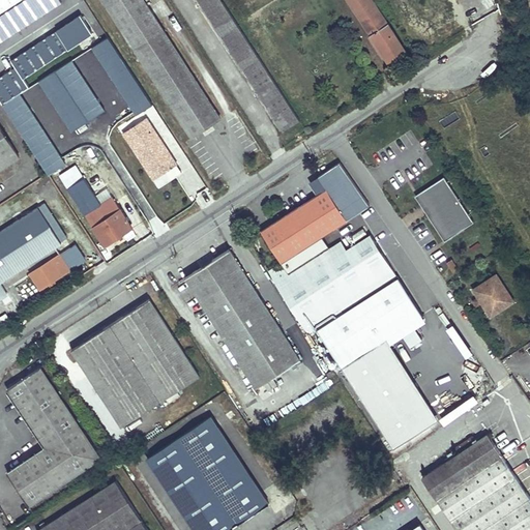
[(0,0),(0,15),(1,17),(26,0),(0,0)]
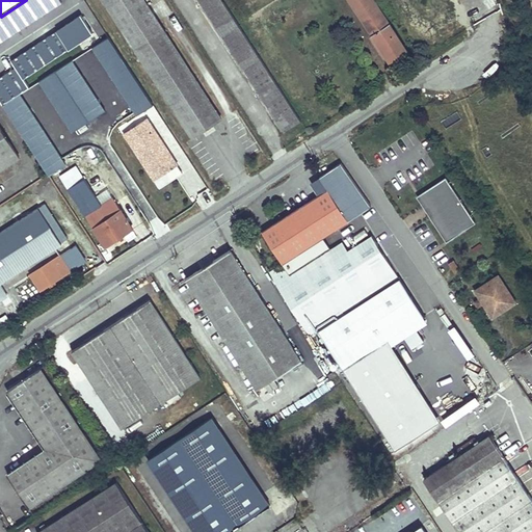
[(60,0),(26,0),(1,17),(0,17),(0,43),(62,3),(60,0)]
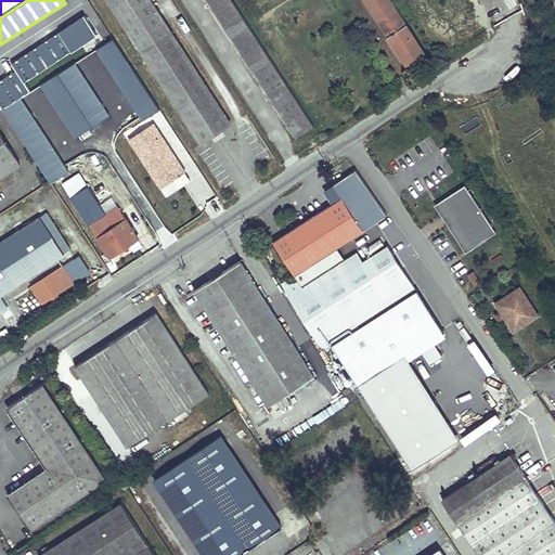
[(107,0),(201,143),(231,124),(151,0),(107,0)]
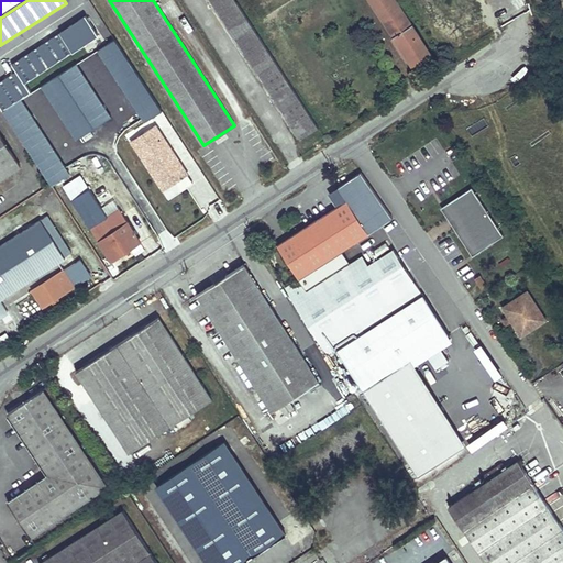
[(210,0),(302,141),(320,129),(235,0),(210,0)]
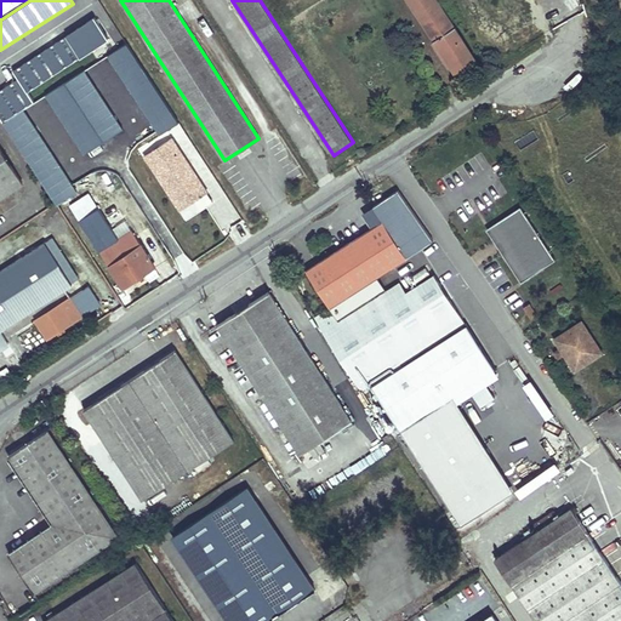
[(437,0),(408,0),(457,77),(478,63),(437,0)]
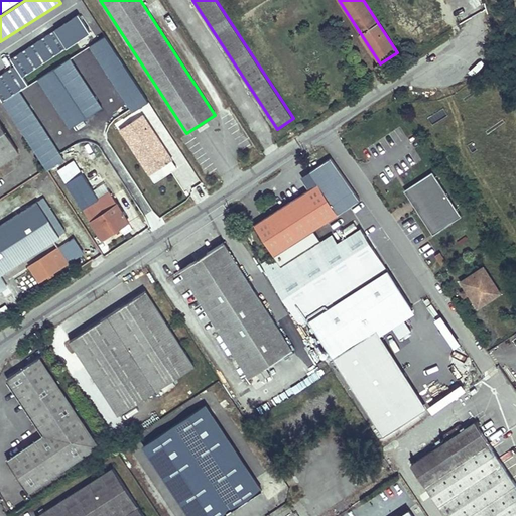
[(80,45),(95,37),(91,30),(77,39),(80,45)]
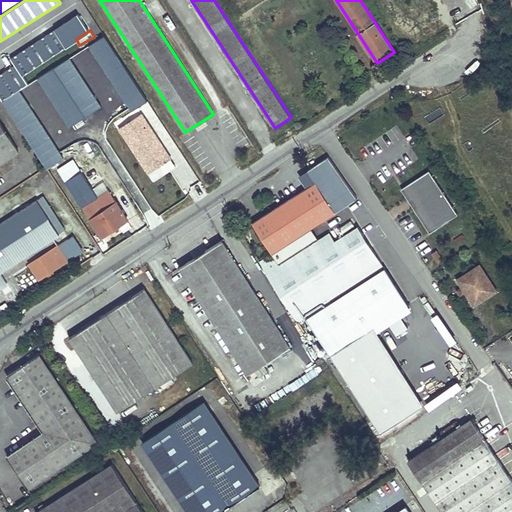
[(139,109),(148,102),(139,89),(130,95),(139,109)]
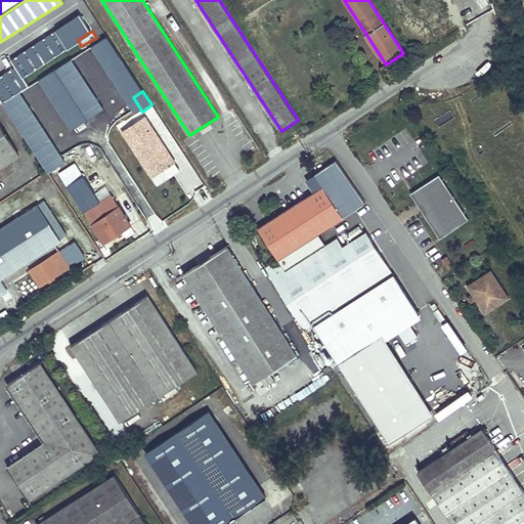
[(153,177),(175,163),(145,116),(122,131),(130,143),(134,141),(145,158),(148,157),(149,159),(143,163),(153,177)]
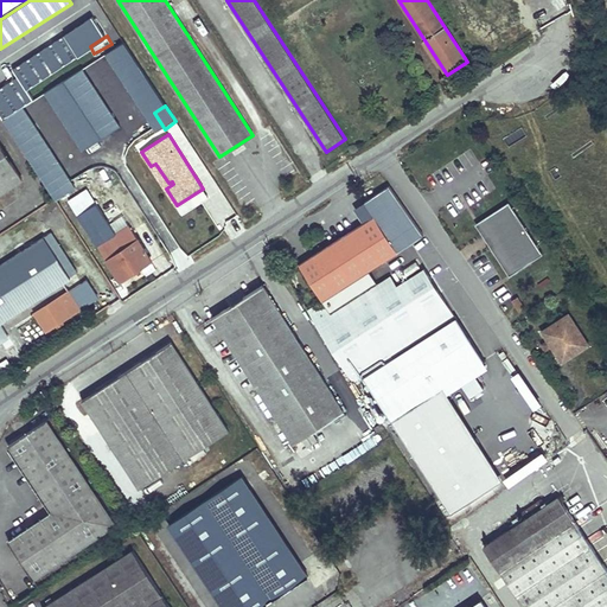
[(0,144),(0,193),(23,179),(0,144)]
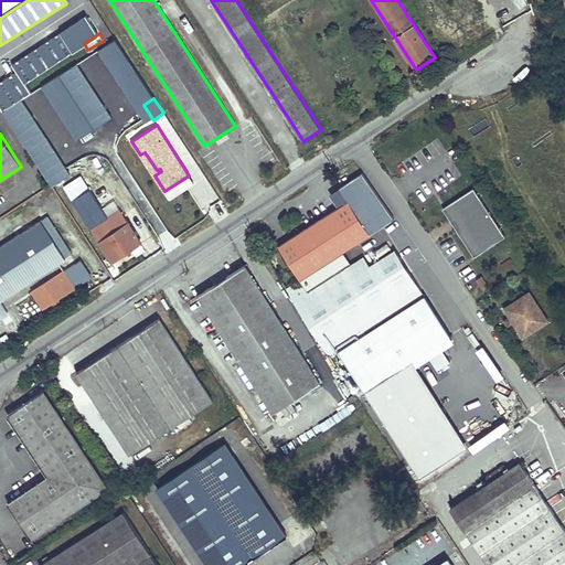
[(140,155),(155,176),(161,171),(160,169),(157,170),(145,152),(140,155)]
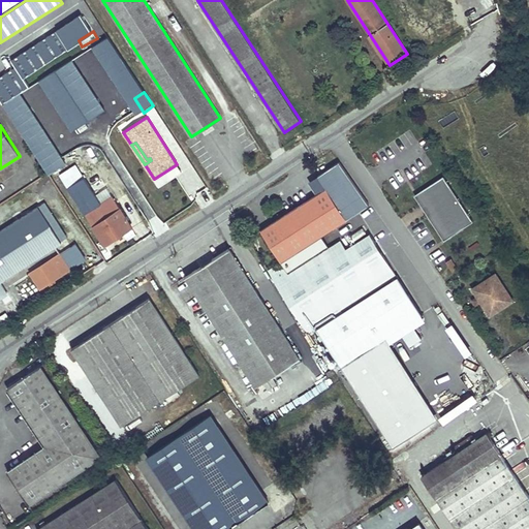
[(169,152),(183,173),(177,177),(191,198),(207,187),(178,146),(169,152)]
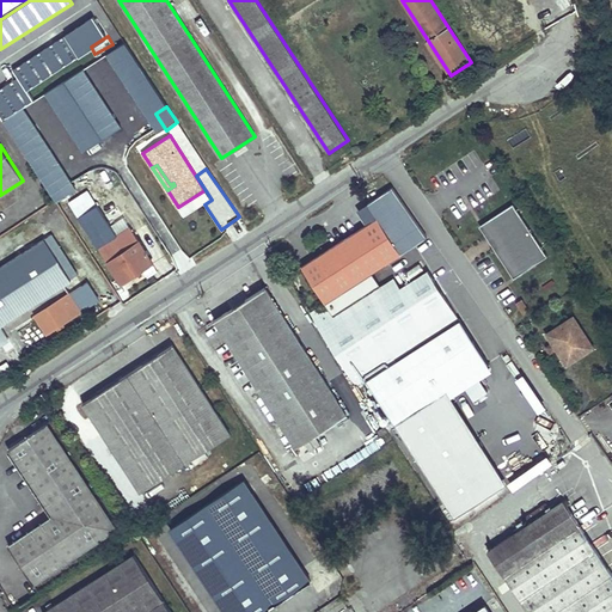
[(373,273),(428,238),(393,188),(369,202),(379,218),(368,225),(303,267),(325,304),(373,273)]
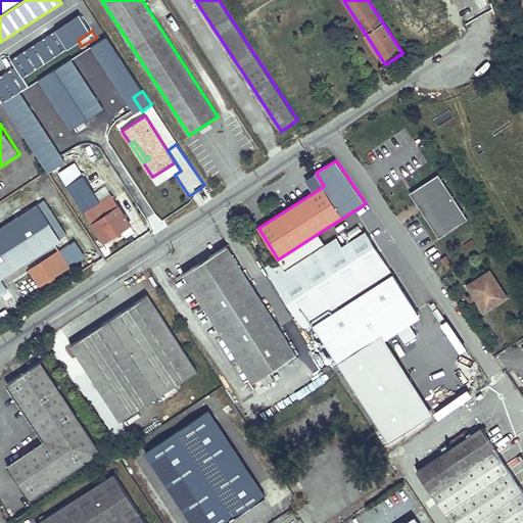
[(324,186),(316,173),(306,179),(315,192),(324,186)]
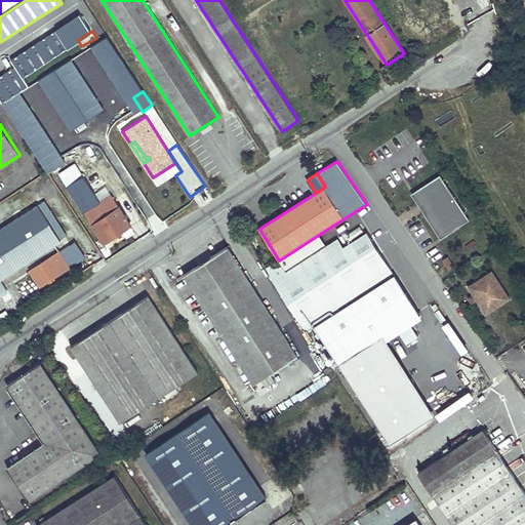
[(440,173),(416,190),(425,202),(426,210),(430,210),(446,235),(470,218),(440,173)]
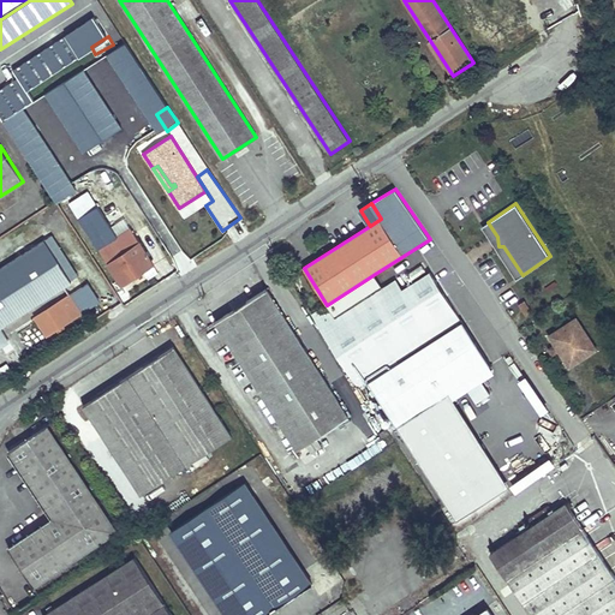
[(97,207),(79,219),(99,249),(102,246),(117,237),(97,207)]
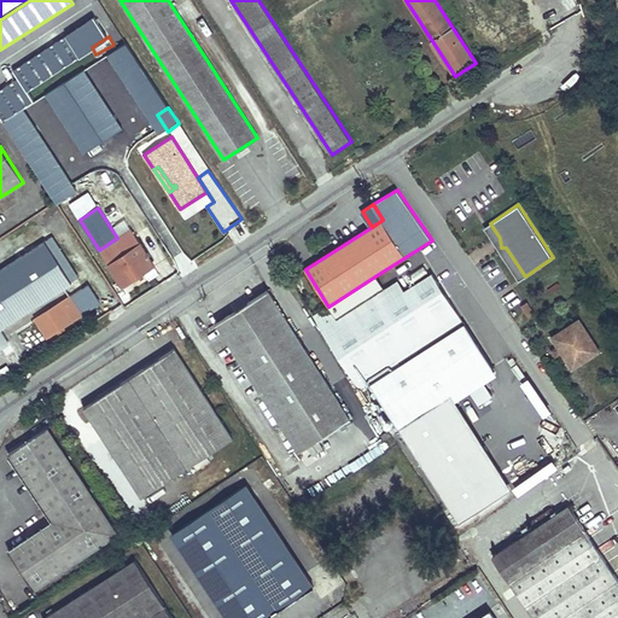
[(490,223),(485,227),(520,280),(525,277),(506,248),(501,248),(500,238),(490,223)]
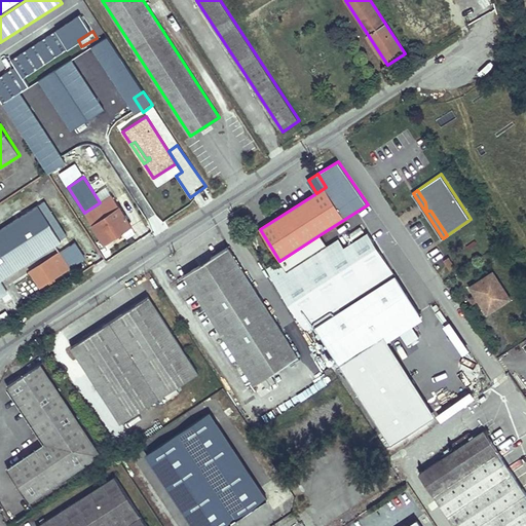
[(90,215),(87,217),(105,243),(130,226),(114,200),(90,215)]
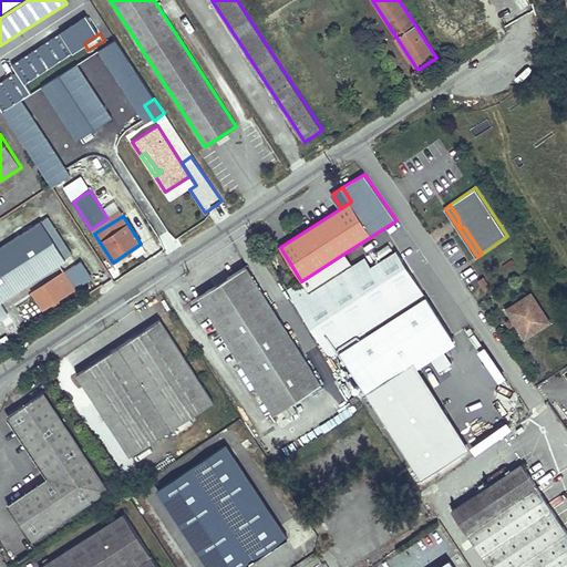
[(0,301),(66,260),(41,222),(0,247),(0,301)]
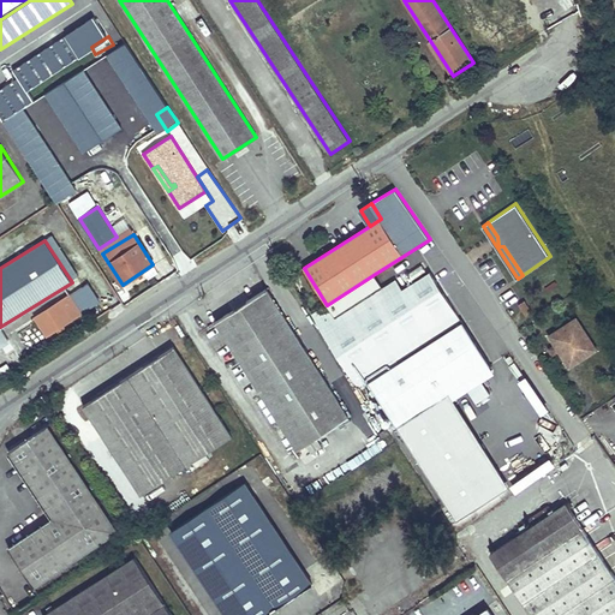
[(431,273),(416,282),(413,279),(405,284),(407,287),(404,290),(398,279),(384,288),(375,274),(327,305),(312,315),(360,387),(370,381),(396,424),(491,365),(463,320),(461,320),(431,273)]
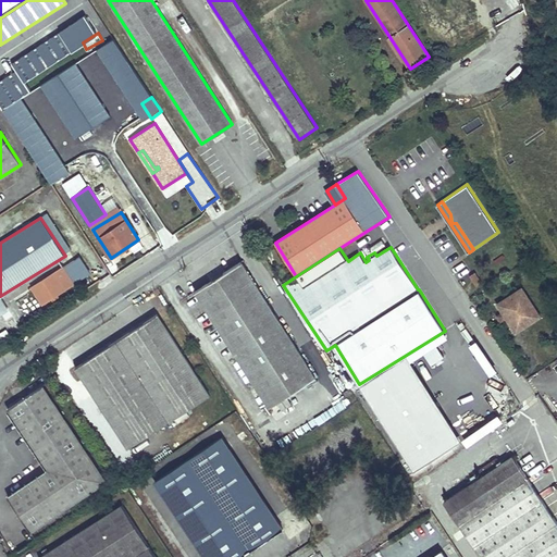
[(242,261),(194,292),(269,408),(316,378),(242,261)]
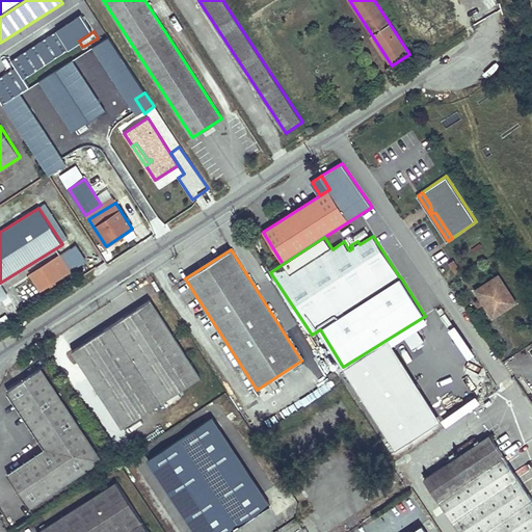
[(454,259),(449,262),(455,272),(460,269),(454,259)]
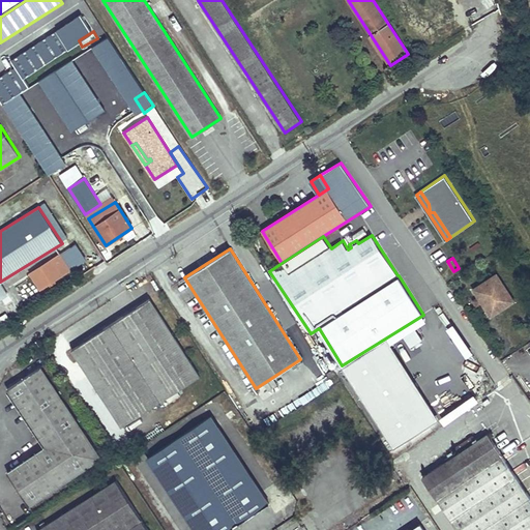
[(41,289),(63,274),(53,259),(31,272),(41,289)]
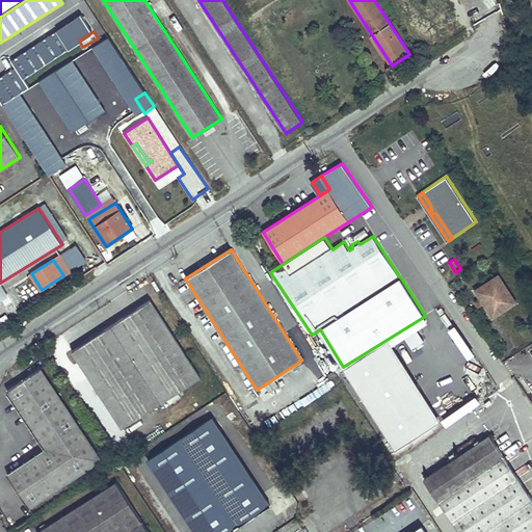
[(493,267),(471,284),(475,290),(480,296),(489,311),(512,294),(493,267)]
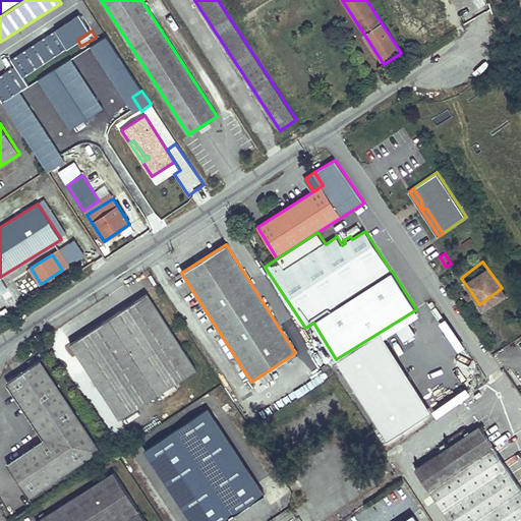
[(465,284),(460,288),(464,294),(470,290),(465,284)]
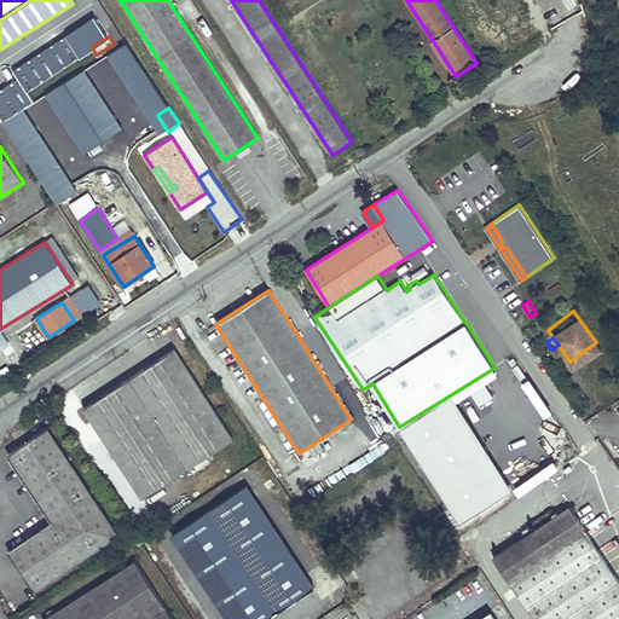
[(175,350),(84,408),(142,499),(233,440),(175,350)]
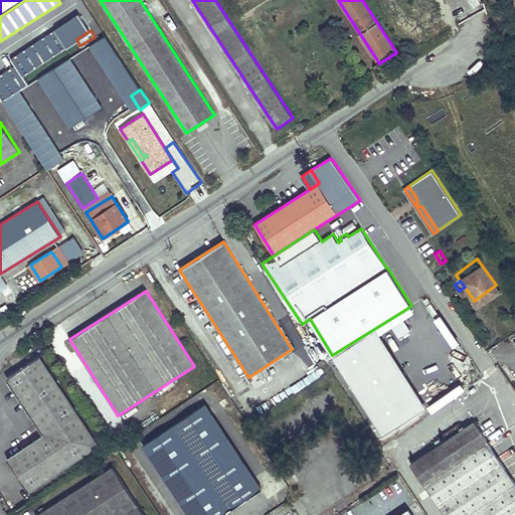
[(411,306),(332,355),(343,372),(356,364),(352,358),(417,316),(411,306)]
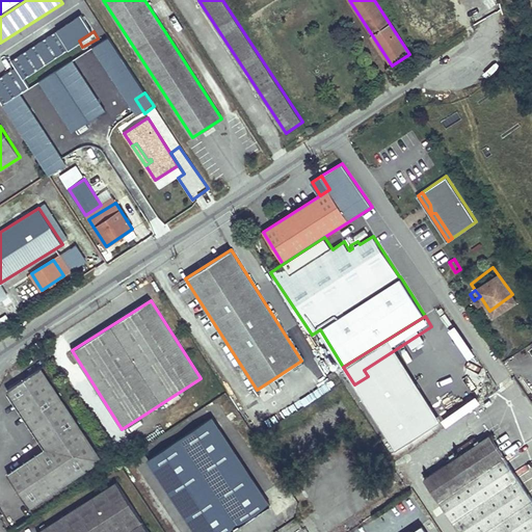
[(41,369),(8,391),(47,449),(8,475),(29,507),(102,459),(41,369)]
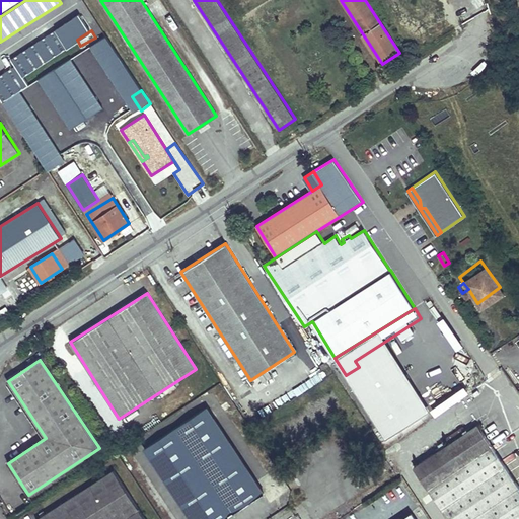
[(207,408),(144,448),(151,460),(165,480),(191,518),(223,518),(264,493),(207,408)]
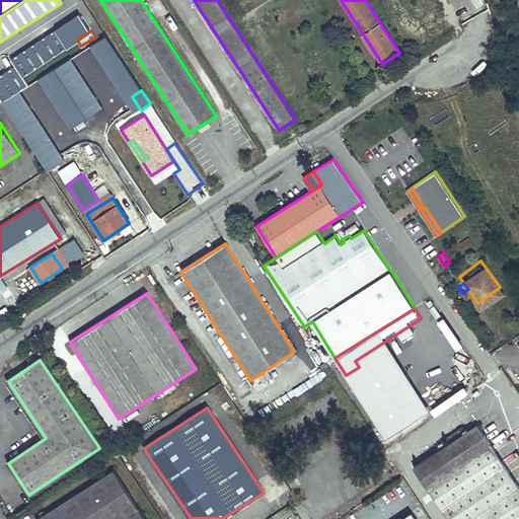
[(518,518),(518,486),(478,425),(414,467),(448,518),(518,518)]
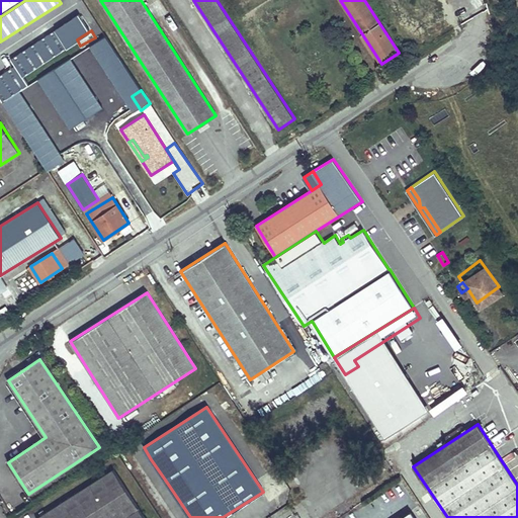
[(145,517),(114,468),(36,517),(145,517)]
